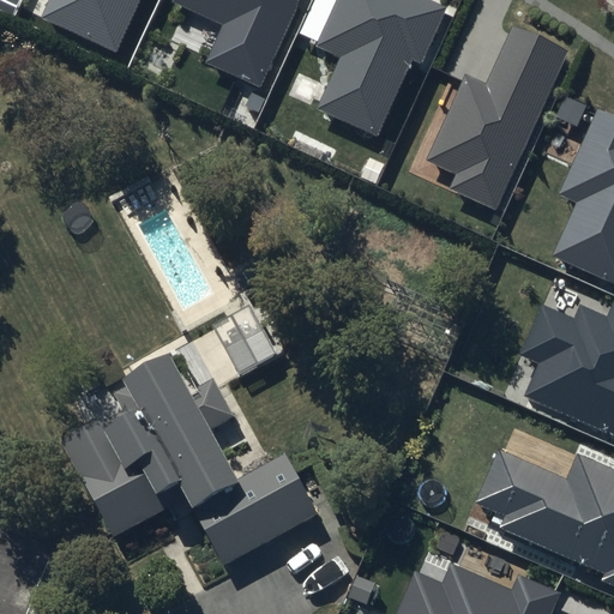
[(49,0),(42,17),(115,50),(138,0),(49,0)]
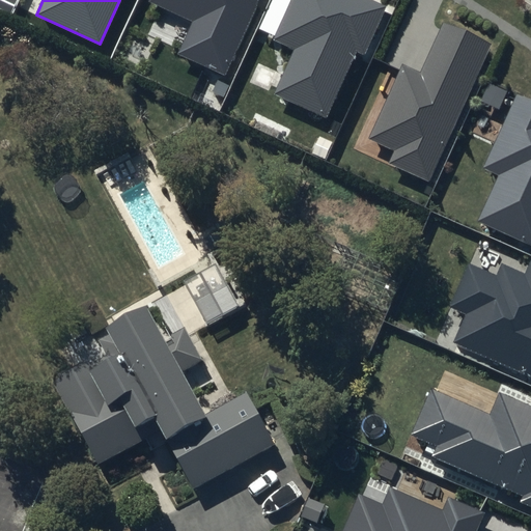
[(148,0),(149,1),(194,21),(178,55),(226,77),(260,0),(148,0)]
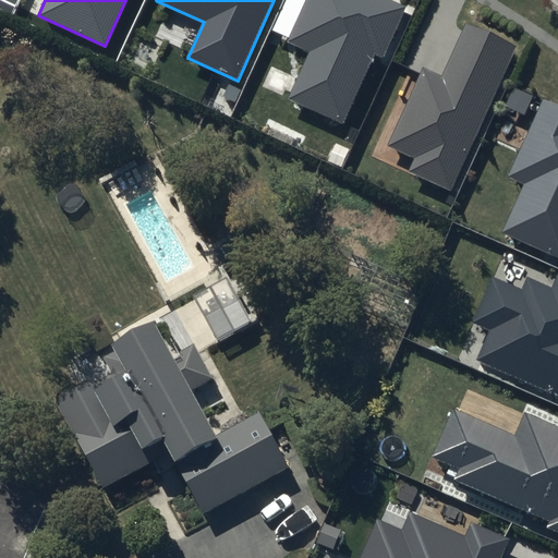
[(303,0),(284,41),(310,53),(289,99),(342,123),(374,53),(383,58),(407,7),(391,0),(303,0)]
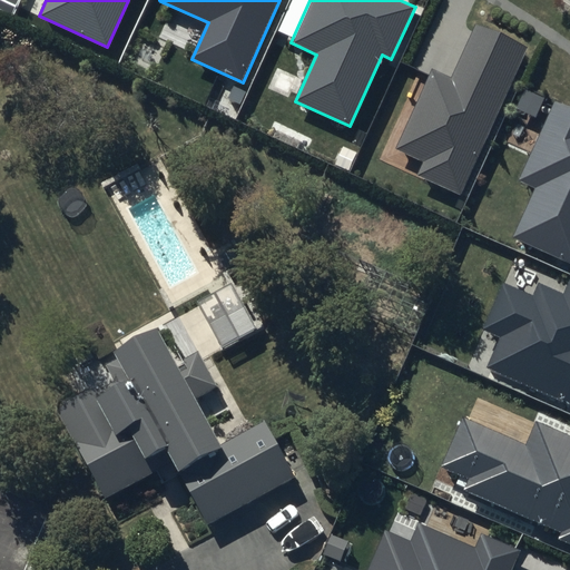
[(528,49),(474,25),(451,76),(433,68),(395,149),(423,161),(416,175),(461,195),(528,49)]
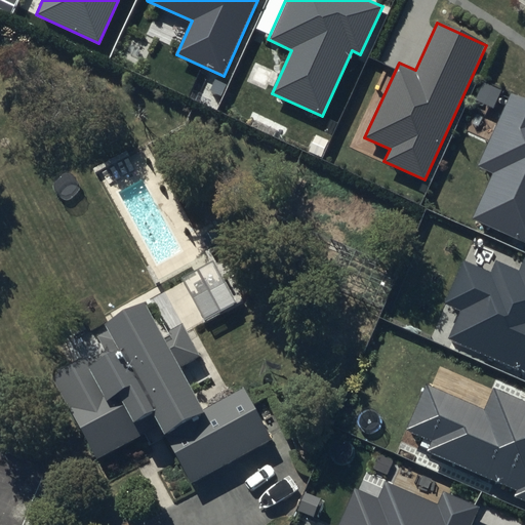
[(493,173),(473,218),(524,241),(524,98),(510,92),(477,166),(493,173)]
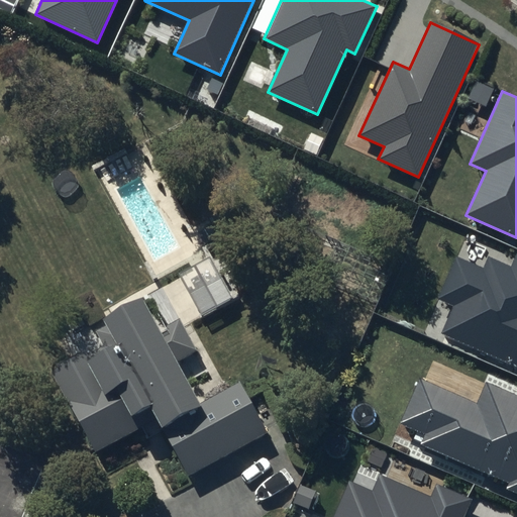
[(516,252),(516,253),(510,267),(489,257),(484,269),(456,257),(438,298),(453,305),(441,333),(516,367),(516,252)]
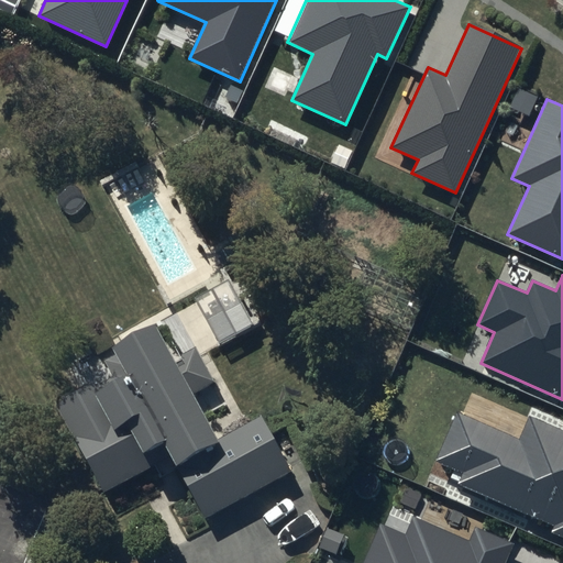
[(111,381),(62,406),(107,490),(173,455),(206,516),(291,471),(262,415),(219,438),(196,394),(216,384),(199,352),(177,364),(158,330),(100,361),(111,381)]
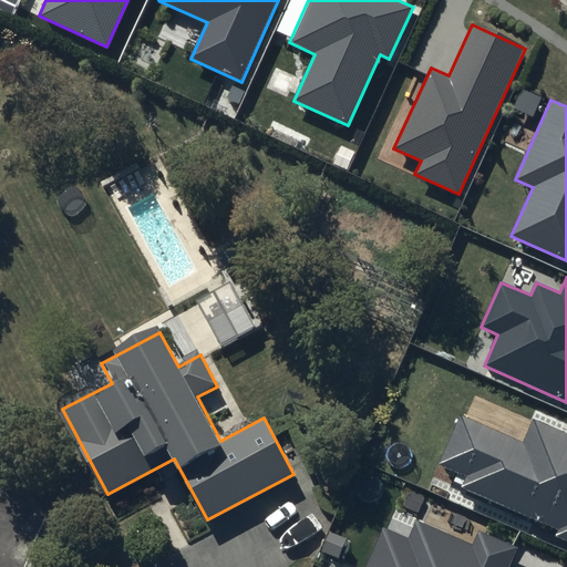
[(523,442),(460,414),(437,464),(465,476),(461,488),(556,531),(554,535),(566,540),(566,432),(534,418),(523,442)]
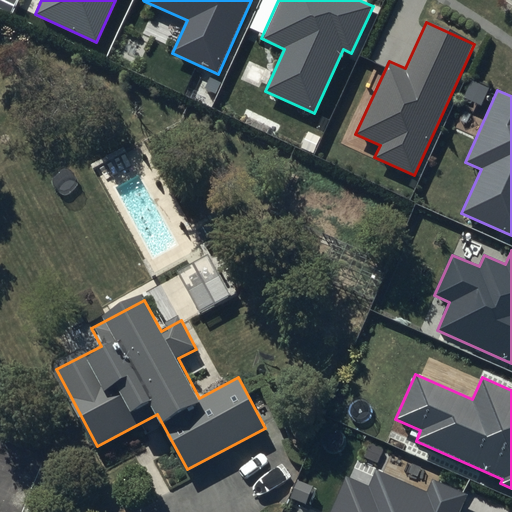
[(368,485),(346,476),(329,511),(460,511),(468,494),(431,477),(425,490),(375,468),(368,485)]
